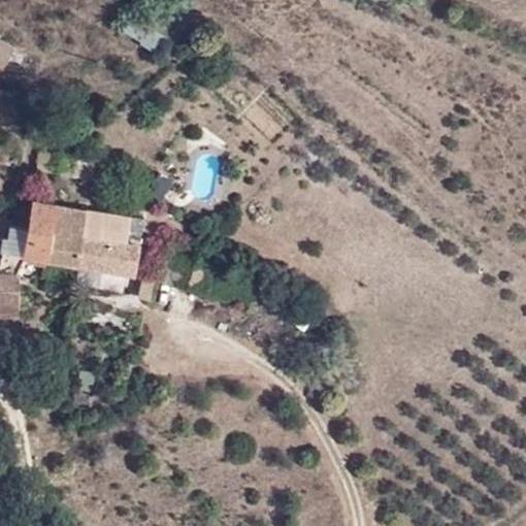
[(125,31),(133,22),(127,18),(118,27),(125,31)]
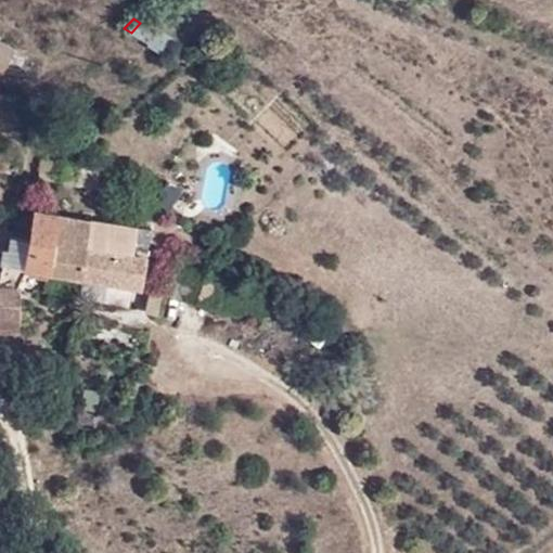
[(151,30),(140,23),(131,33),(144,41),(151,30)]
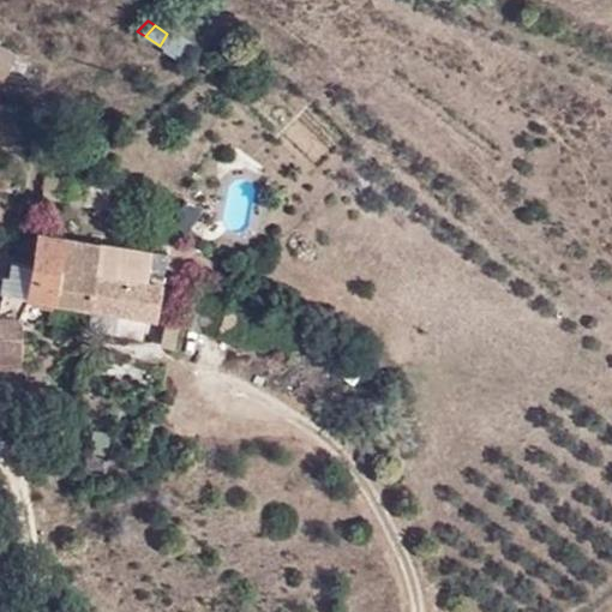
[(187,47),(167,34),(160,46),(178,58),(187,47)]
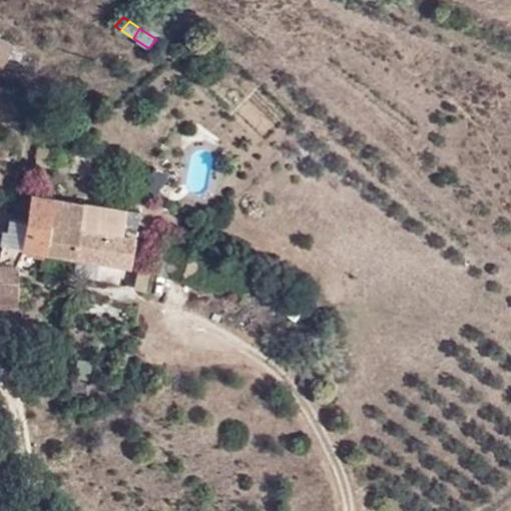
[(0,60),(2,61),(11,45),(0,38),(0,60)]
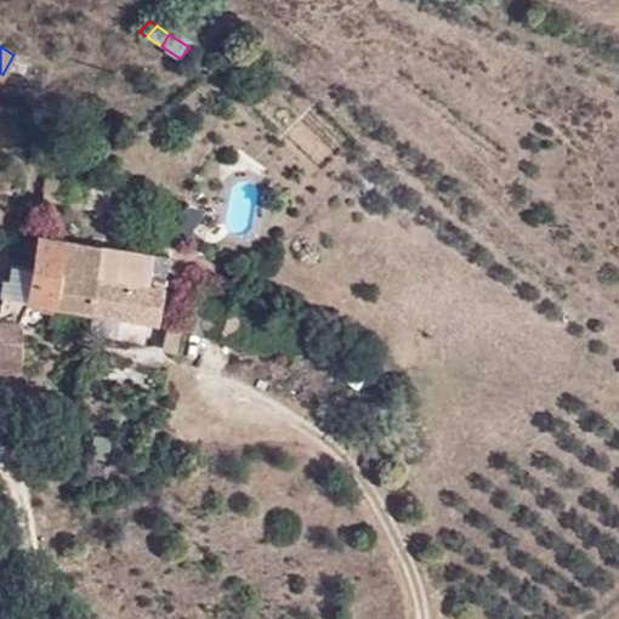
[(71,206),(73,185),(45,180),(40,202),(71,206)]
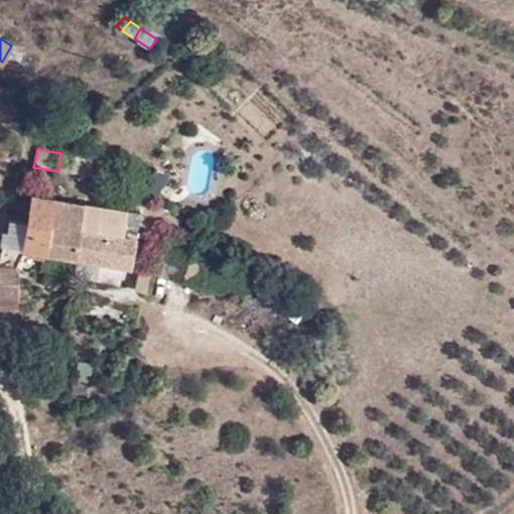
[(73,156),(60,153),(58,171),(71,174),(73,156)]
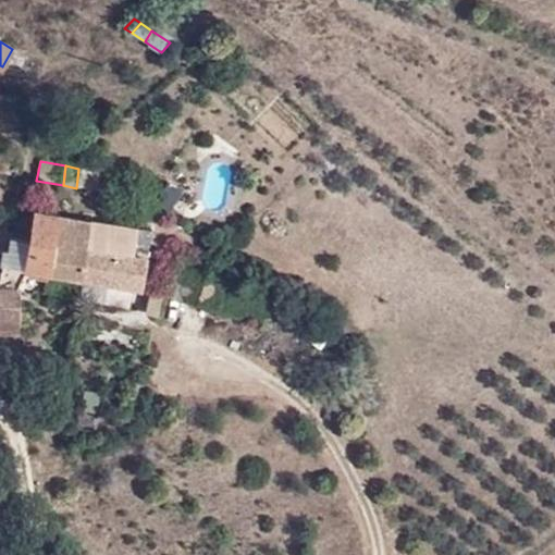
[(72,276),(73,219),(36,212),(31,234),(4,231),(0,259),(0,333),(15,336),(15,286),(22,269),(72,276)]
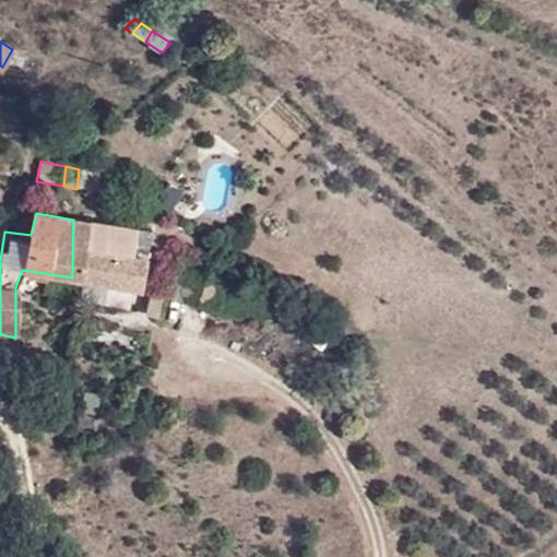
[(92,223),(73,220),(72,277),(83,280),(92,223)]
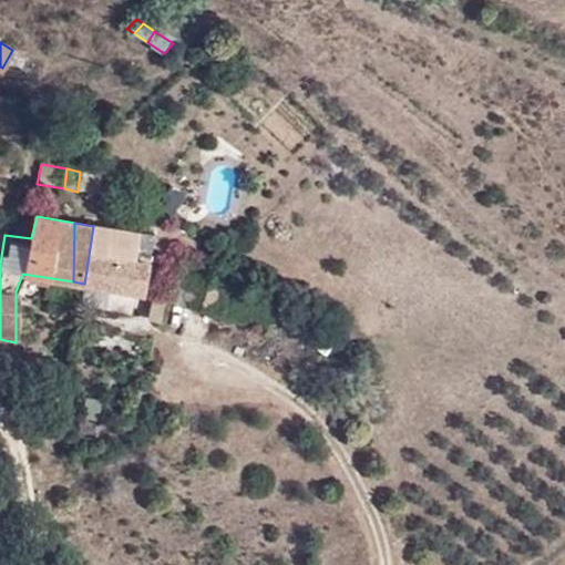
[(93,226),(84,284),(117,289),(143,297),(150,236),(93,226)]
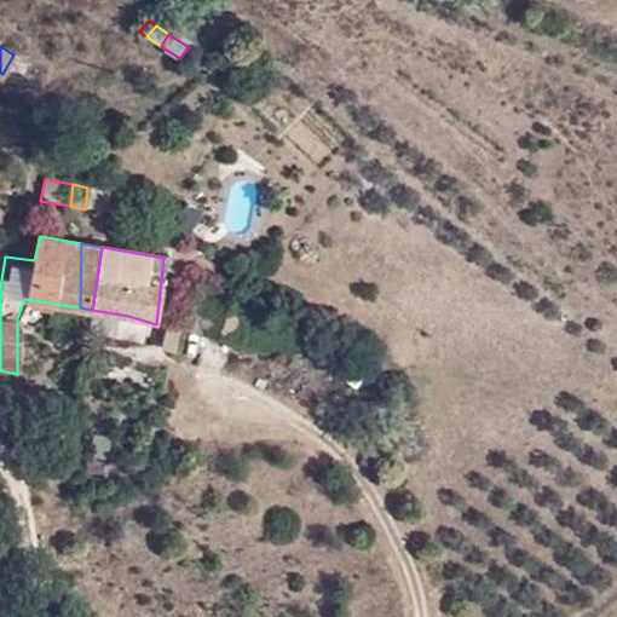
[(232,344),(241,311),(191,295),(180,327),(232,344)]
